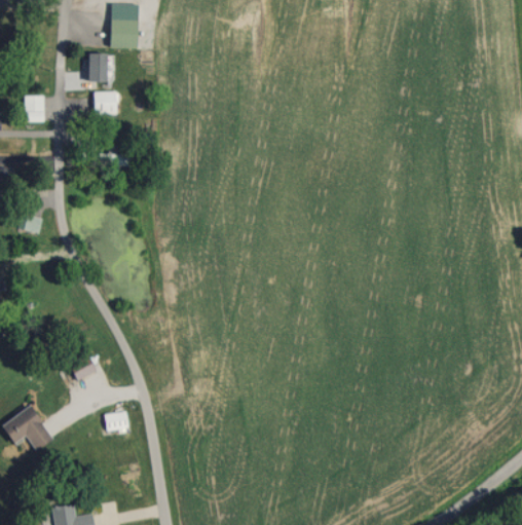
[(139,21),(111,21),(111,46),(139,46),(139,21)]
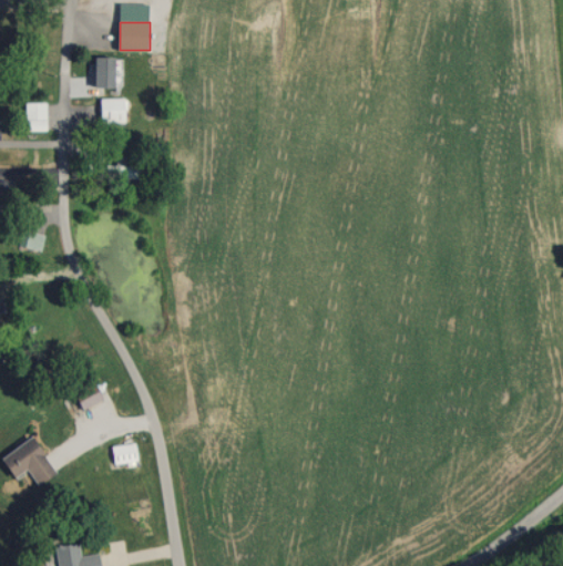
[(116,88),(116,58),(95,58),(95,88),(116,88)]
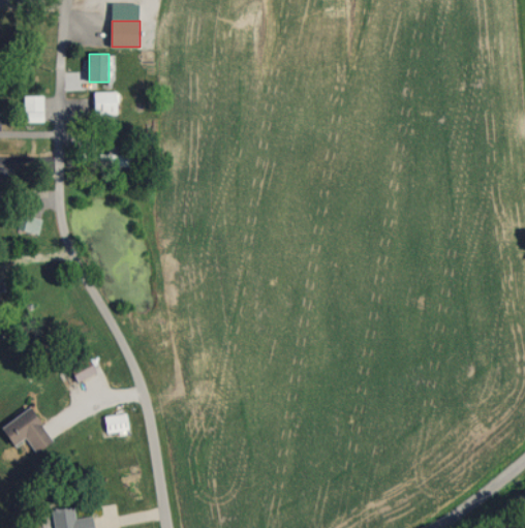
[(118,92),(95,92),(95,113),(118,113),(118,92)]
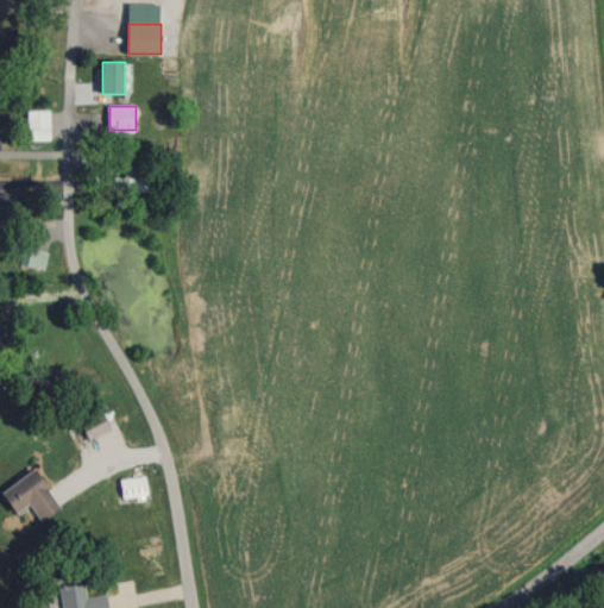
[(52,110),(30,110),(30,140),(52,140),(52,110)]
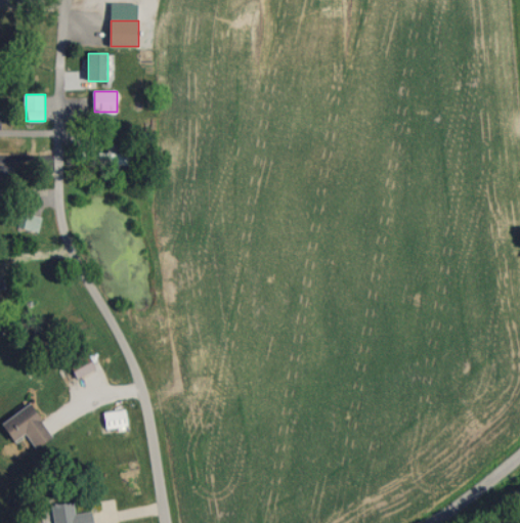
[(133,164),(133,154),(88,154),(88,164),(133,164)]
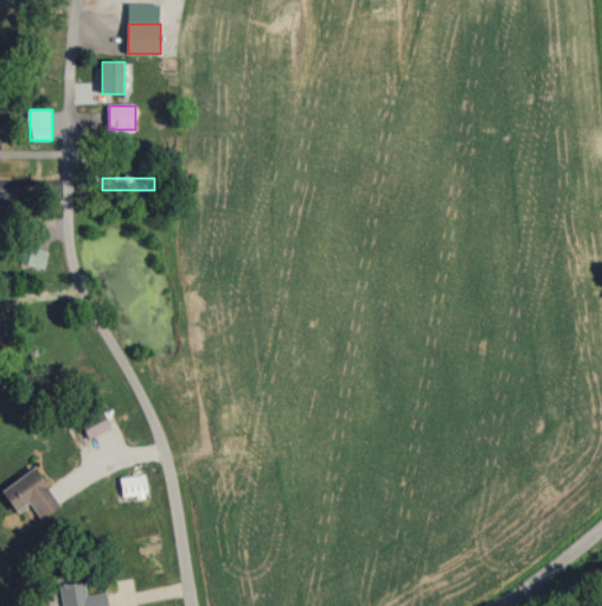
[(21,262),(46,269),(51,253),(26,246),(21,262)]
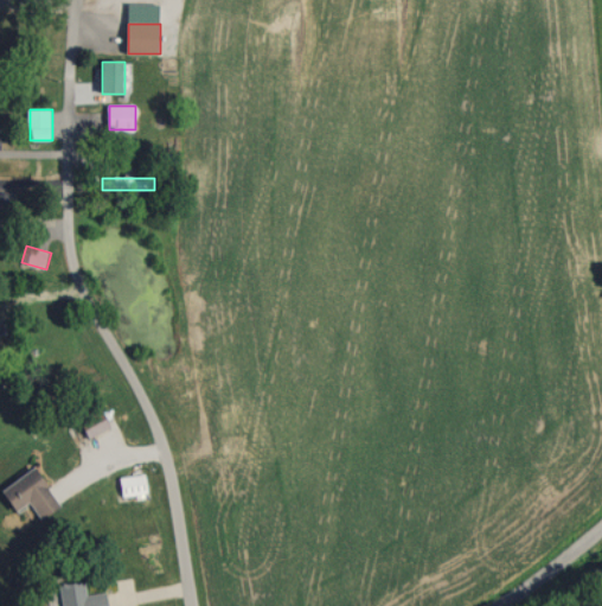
[(0,365),(0,387),(11,384),(6,364),(0,365)]
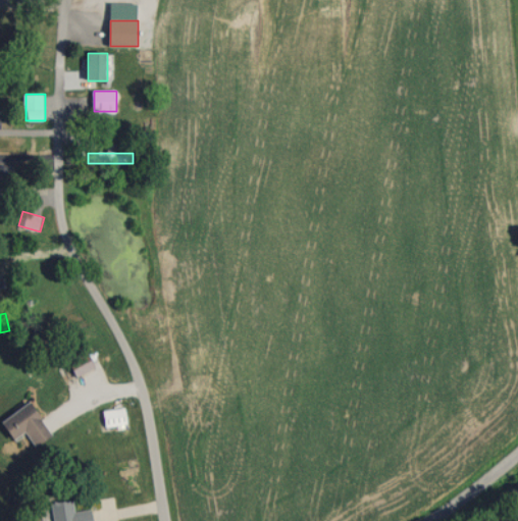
[(96,368),(88,353),(70,363),(79,377),(96,368)]
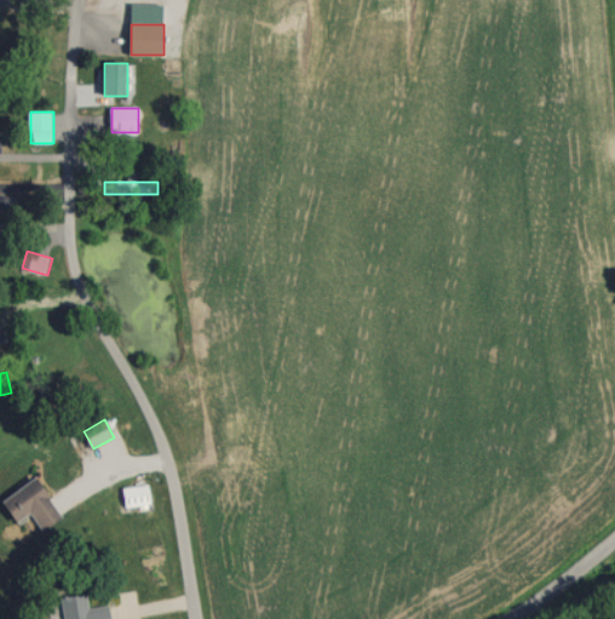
[(18,525),(52,498),(35,477),(1,503),(18,525)]
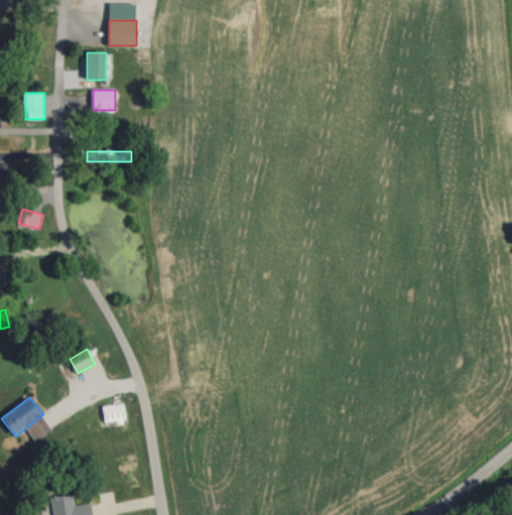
[(126,421),(125,405),(102,407),(104,423),(126,421)]
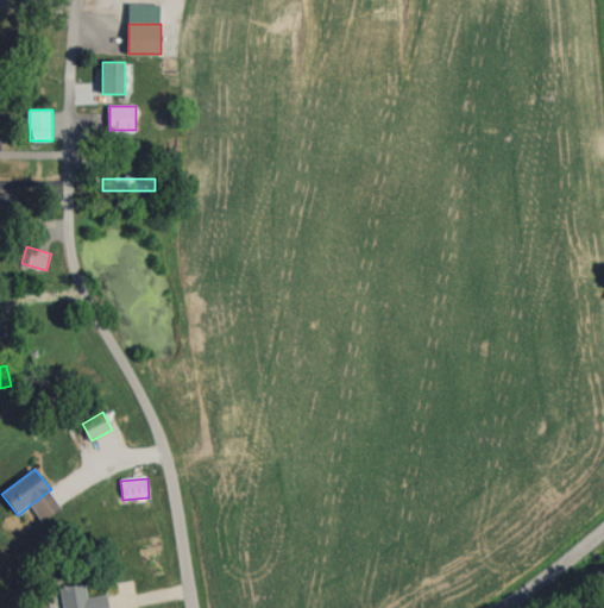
[(109,607),(108,596),(88,599),(87,585),(60,588),(62,607),(109,607)]
